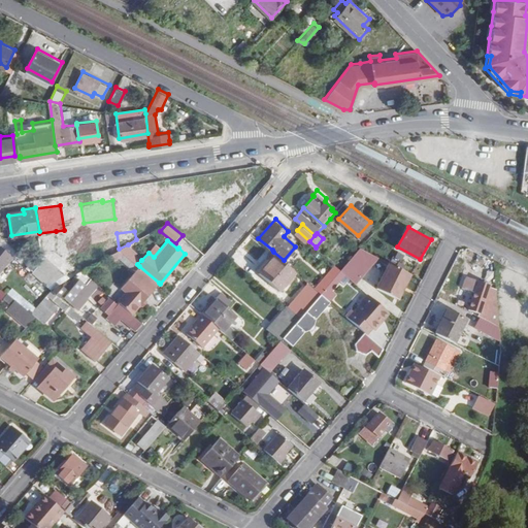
[(0,269),(12,256),(0,244),(0,269)]
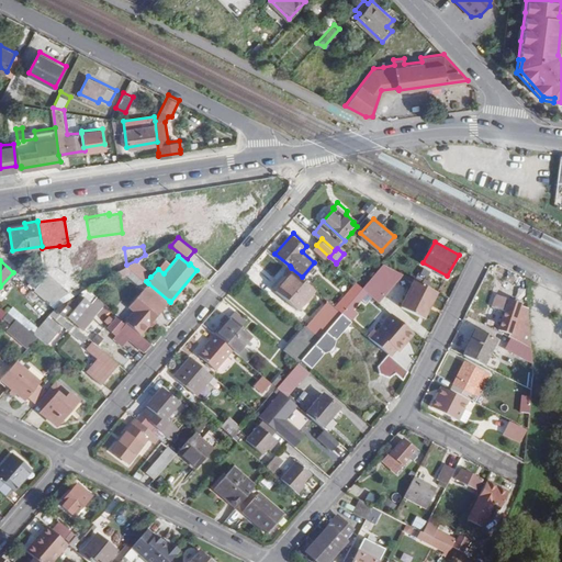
[(132,269),(146,281),(150,277),(144,271),(146,268),(136,260),(126,265),(132,269)]
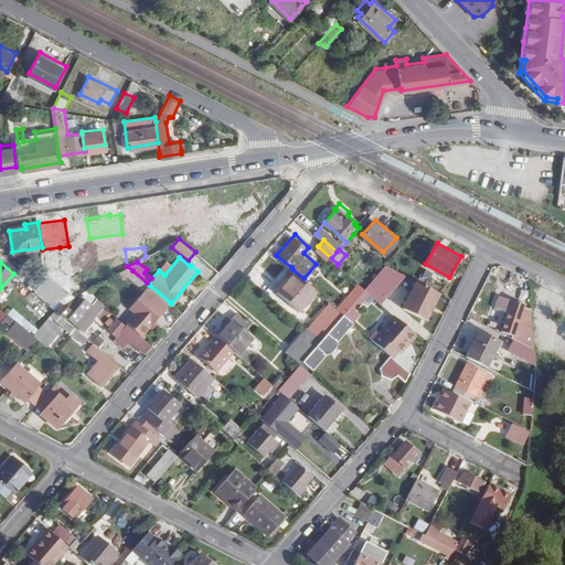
[(403,273),(385,263),(371,279),(364,287),(370,291),(380,300),(403,273)]
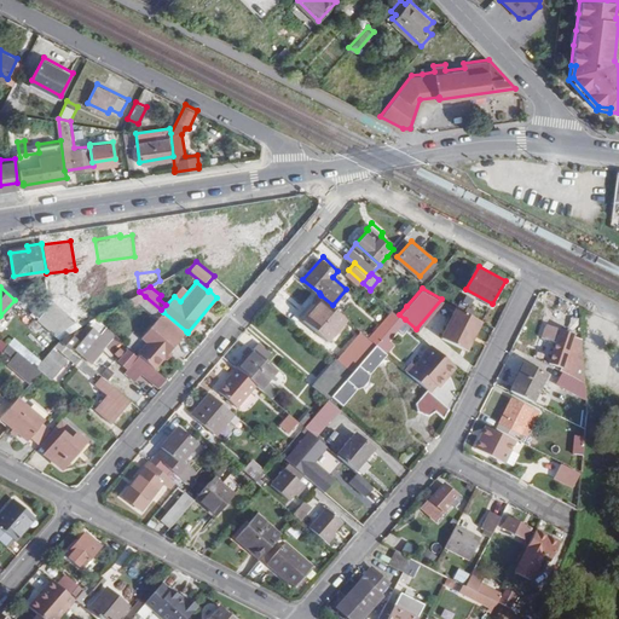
[(145,296),(139,291),(129,298),(133,302),(138,300),(145,296)]
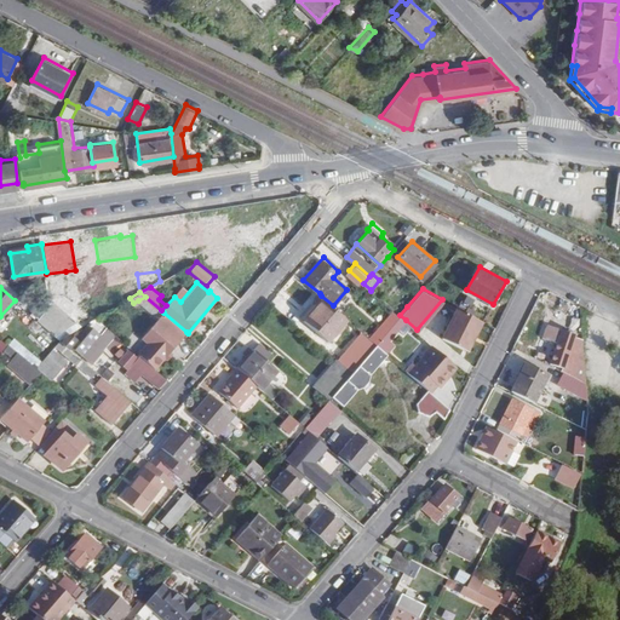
[(62,293),(55,299),(78,320),(84,314),(62,293)]
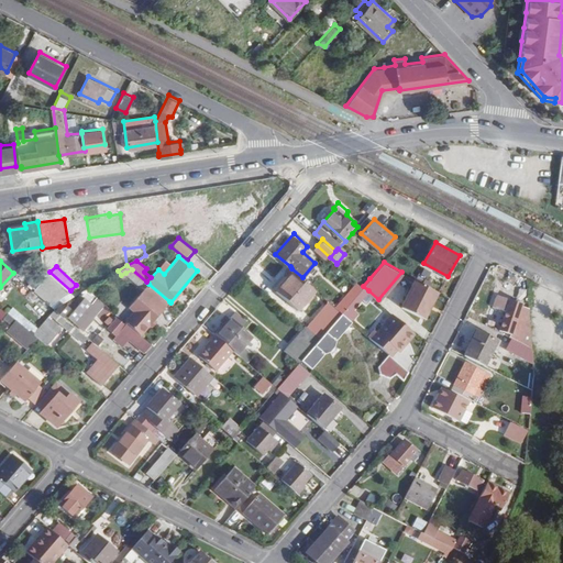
[(296,307),(313,287),(302,277),(291,268),(275,288),(296,307)]
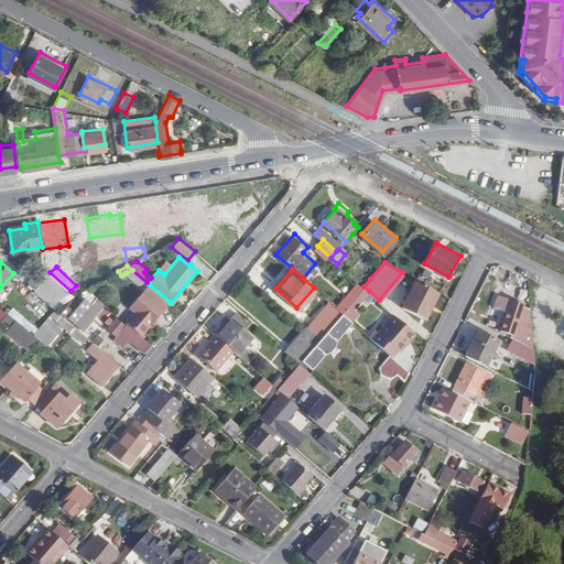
[(132,270),(126,273),(144,289),(149,284),(147,282),(132,270)]
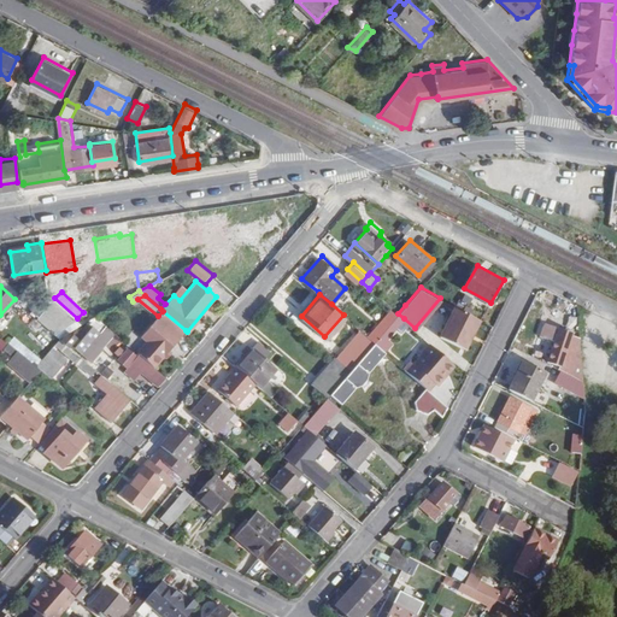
[(83,323),(77,318),(54,298),(36,318),(59,338),(71,330),(83,323)]
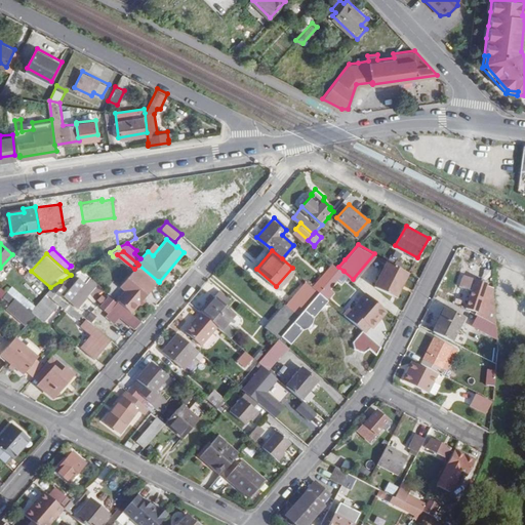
[(404,261),(391,255),(388,259),(401,267),(404,261)]
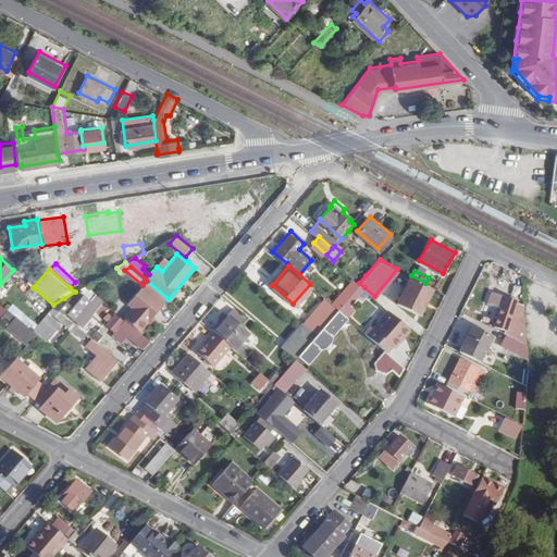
[(425,283),(411,275),(397,302),(416,312),(423,295),(428,297),(433,287),(425,283)]
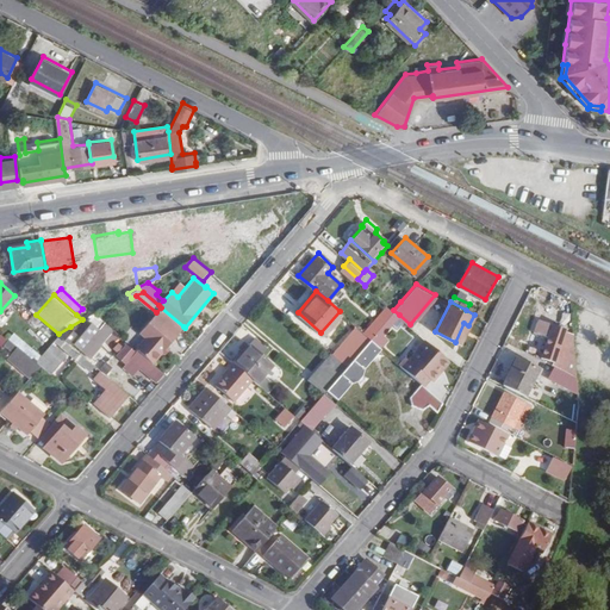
[(145,336),(136,347),(137,349),(153,361),(184,327),(161,307),(156,312),(139,331),(145,336)]
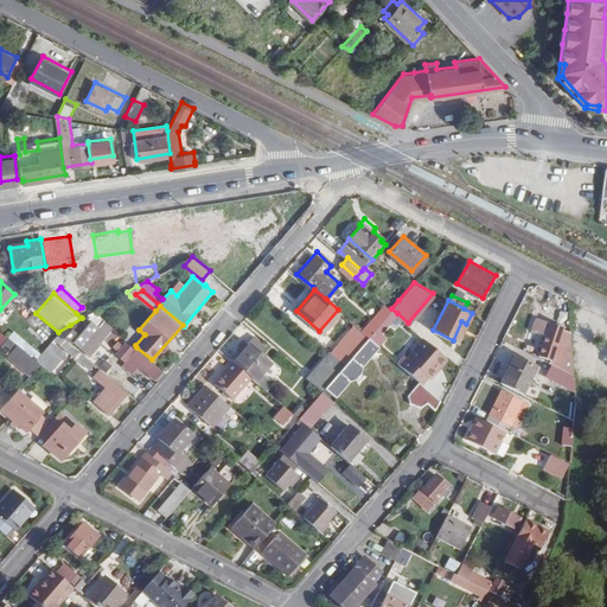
[(375,327),(381,333),(397,313),(391,308),(385,315),(375,327)]
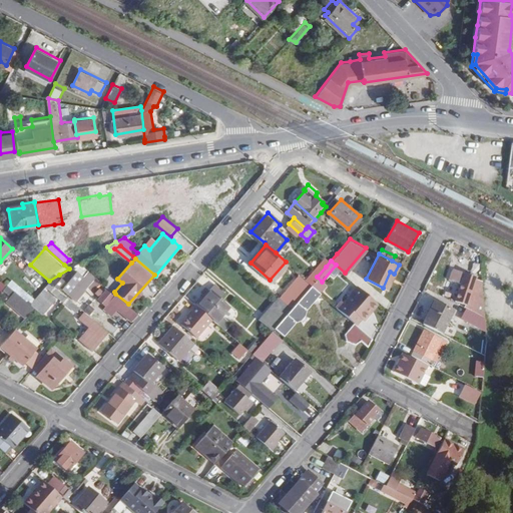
[(310,272),(317,278),(317,277),(326,267),(319,262),(310,272)]
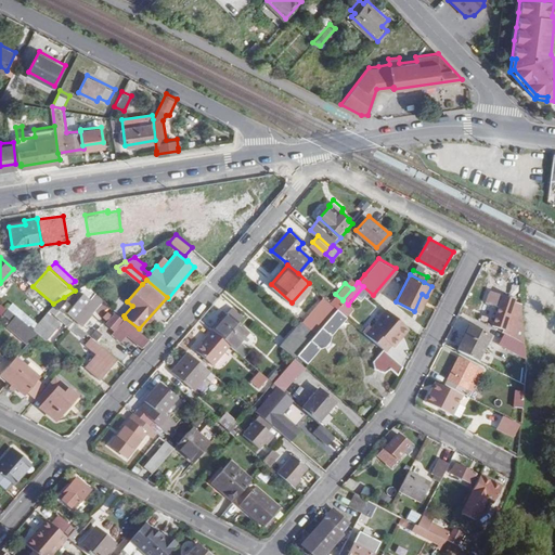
[(503,327),(502,331),(524,341),(520,301),(513,299),(514,297),(489,289),(486,300),(499,305),(492,323),(503,327)]
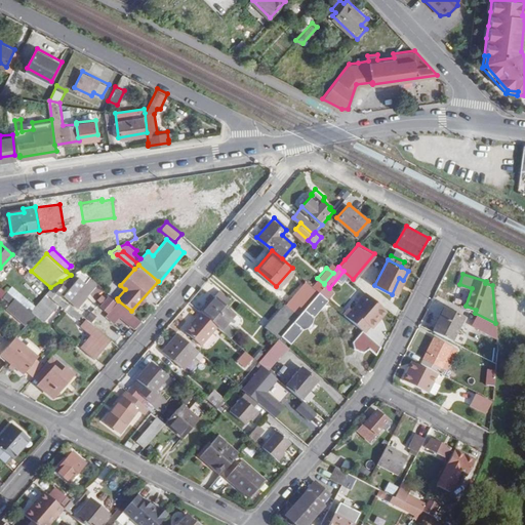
[(61,281),(50,287),(59,294),(61,293),(78,308),(98,283),(91,277),(87,283),(78,275),(66,286),(61,281)]
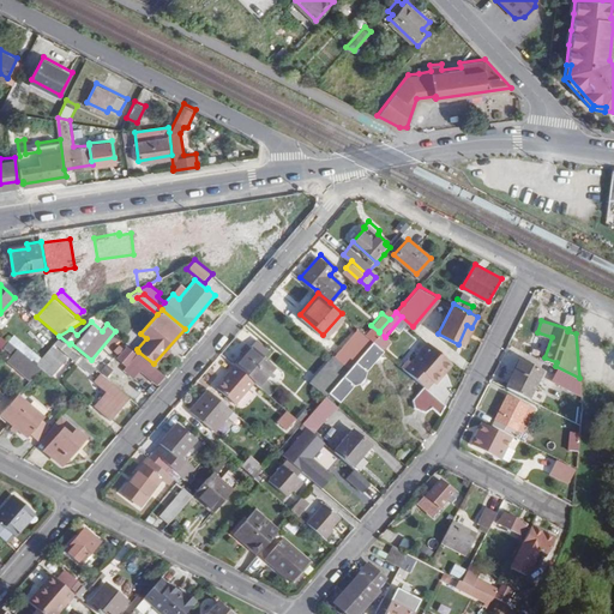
[(471,327),(467,325),(458,344),(462,347),(471,327)]
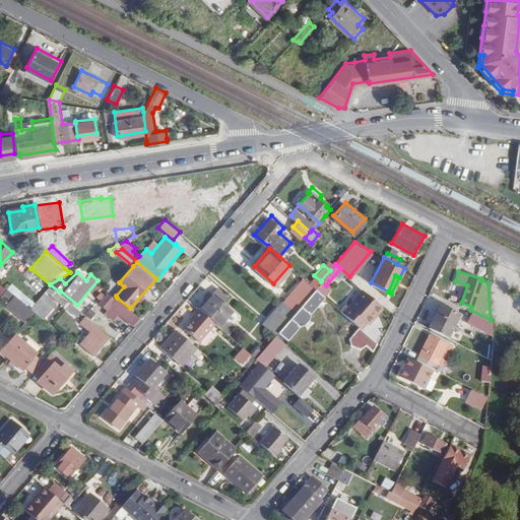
[(295,307),(312,287),(304,280),(286,300),(295,307)]
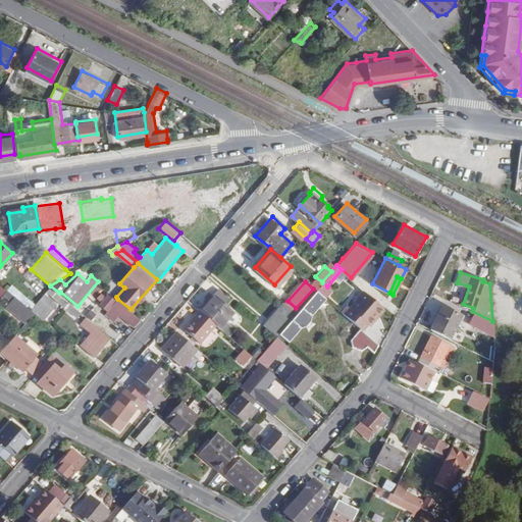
[(317,289),(325,297),(331,290),(327,286),(322,281),(322,282),(317,289)]
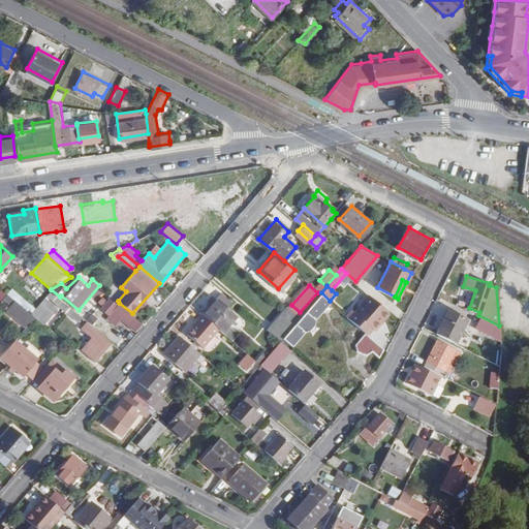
[(12,286),(7,292),(14,299),(31,312),(36,306),(12,286)]
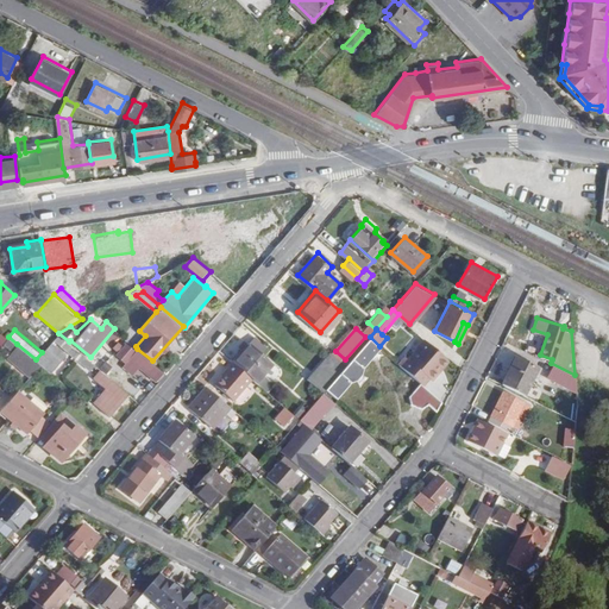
[(58,333),(55,338),(90,369),(94,364),(69,341),(58,333)]
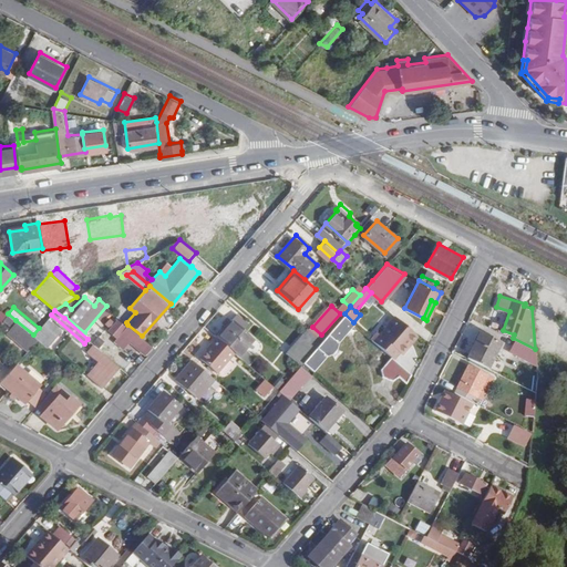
[(8,313),(3,318),(11,325),(16,320),(8,313)]
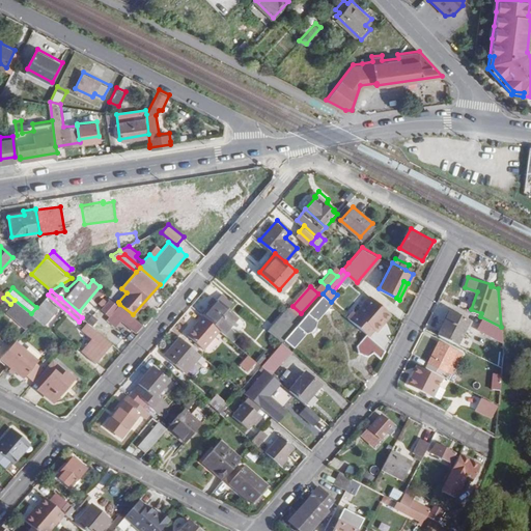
[(381,320),(390,310),(371,295),(356,312),(354,310),(348,316),(367,332),(369,334),(374,328),(376,329),(383,323),(381,320)]
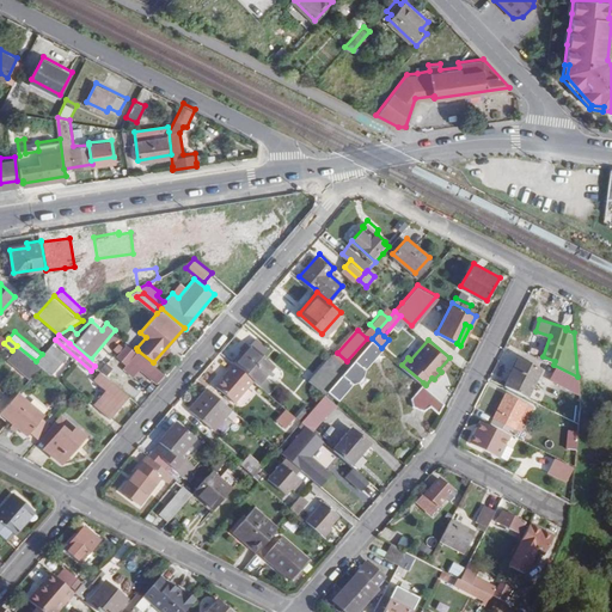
[(380,350),(369,341),(348,365),(326,390),(337,399),(352,383),(357,380),(365,372),(366,366),(380,350)]
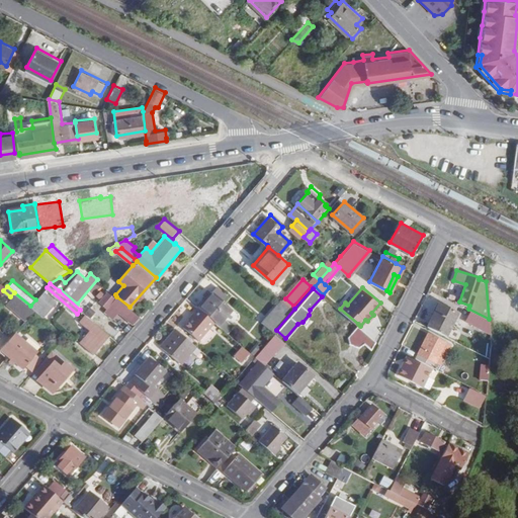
[(35,299),(30,306),(34,310),(42,316),(57,299),(45,289),(35,299)]
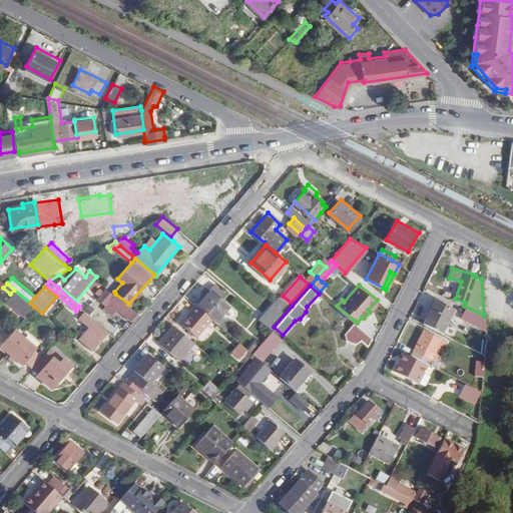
[(209,288),(196,304),(212,318),(222,327),(229,320),(221,314),(229,305),(209,288)]
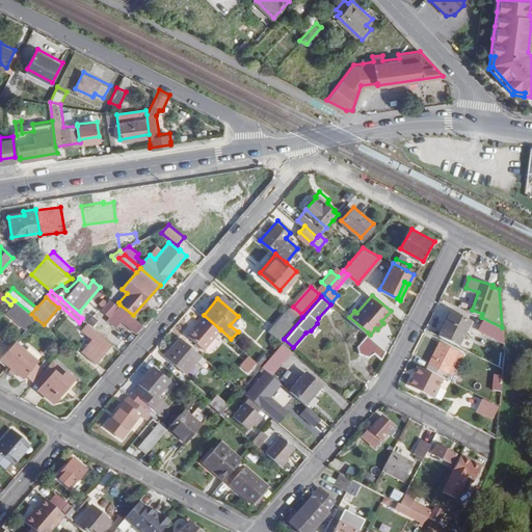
[(6,311),(26,327),(35,318),(31,314),(15,300),(10,304),(6,311)]
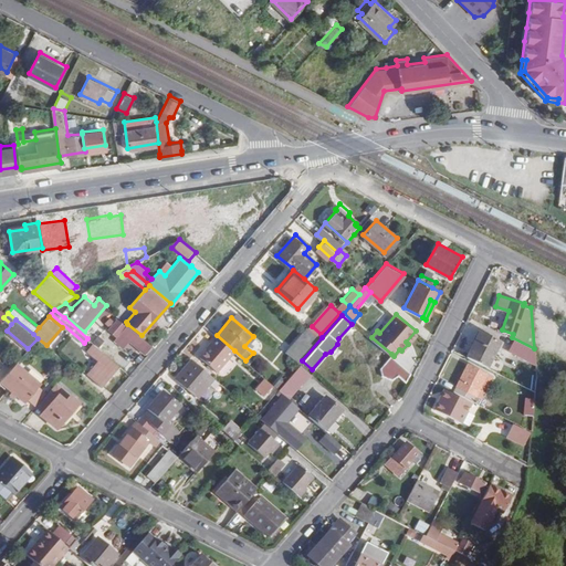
[(95,323),(85,332),(91,337),(100,328),(95,323)]
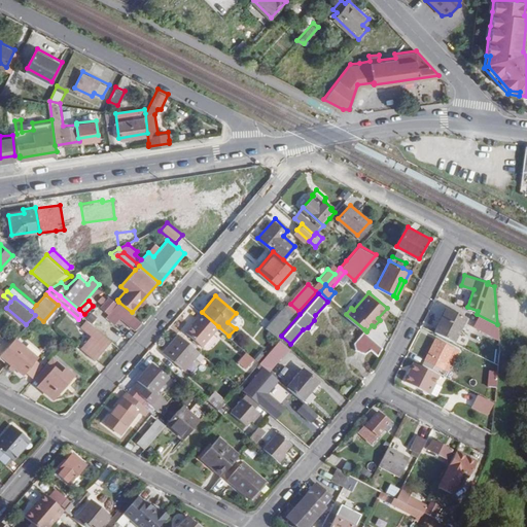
[(137,326),(143,321),(132,312),(118,302),(113,307),(137,326)]
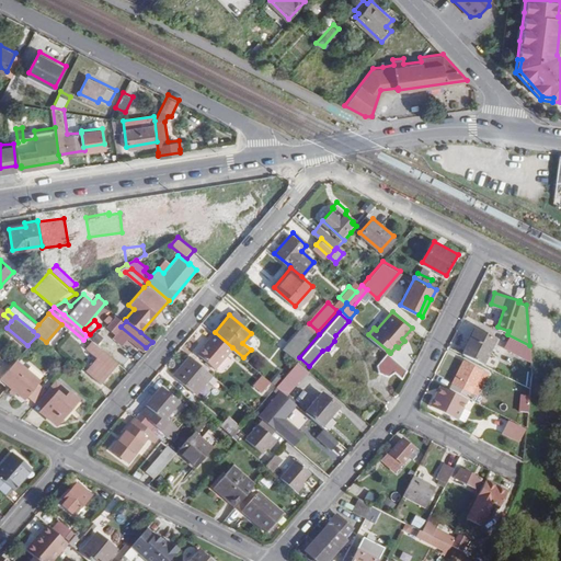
[(304,322),(283,347),(297,359),(299,357),(317,334),(304,322)]
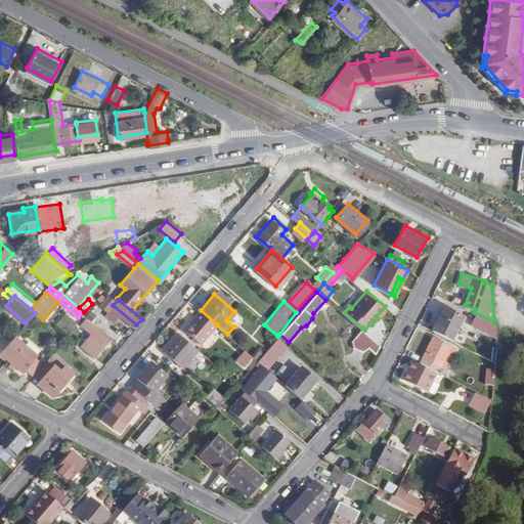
[(463,313),(444,304),(432,329),(451,337),(463,313)]
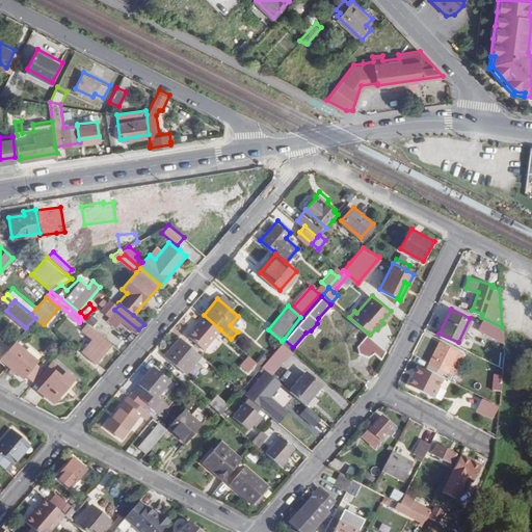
[(383,323),(393,313),(391,311),(381,321),(383,323)]
